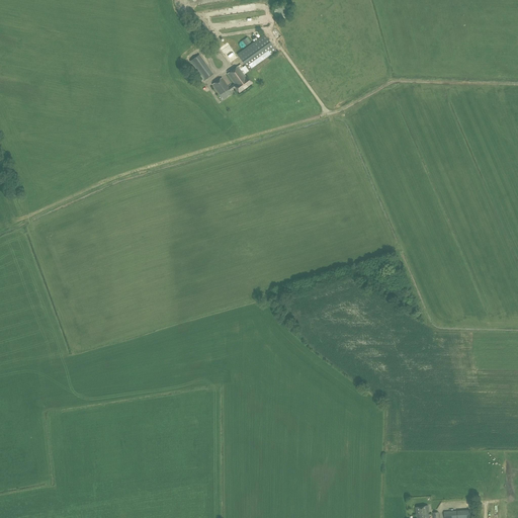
[(274,14),(275,15),(275,16),(276,17),(277,18),(278,18),(279,19),(280,19),(281,19),(282,19),(283,19),(284,18),(285,18),(286,17),(287,16),(287,15),(288,15),(288,14),(288,13),(289,12),(289,11),(288,10),(288,9),(288,8),(287,7),(286,6),(285,5),(284,5),(283,4),(282,4),(281,4),(280,4),(279,5),(278,5),(277,5),(276,6),(276,7),(275,7),(275,8),(274,9),(274,10),(274,11),(274,12),(274,13),(274,14)]
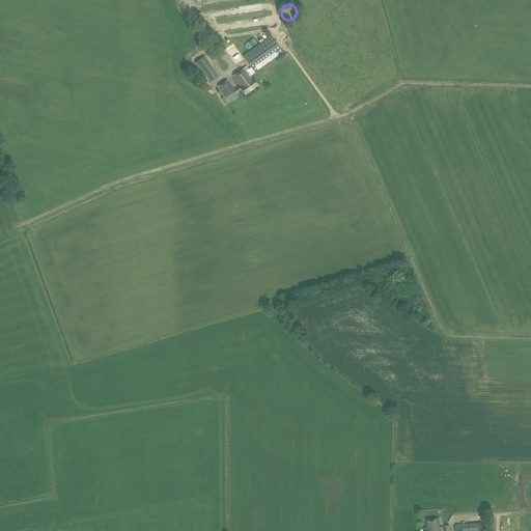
[(250,76),(283,52),(271,35),(243,56),(251,67),(246,71),(244,67),(232,76),(240,86),(234,89),(227,80),(218,86),(229,103),(239,95),(236,92),(242,89),(245,94),(258,85),(253,78),(252,79),(250,76)]
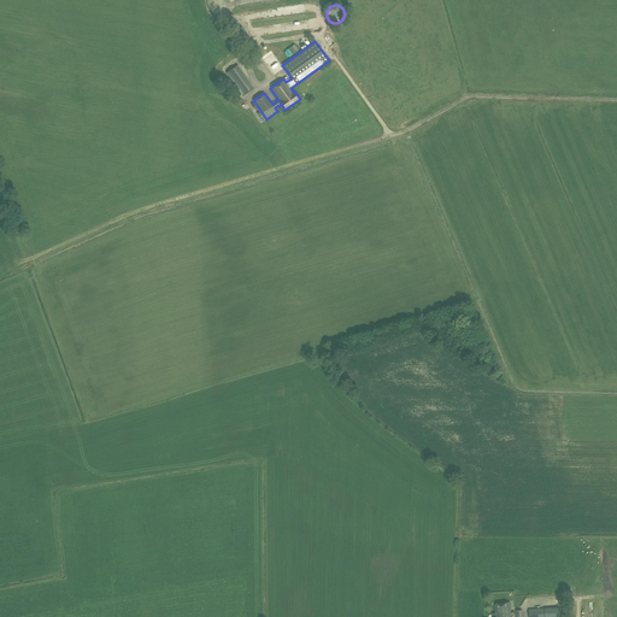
[(274,74),(283,68),(278,60),(286,57),(281,48),(264,58),(274,74)]
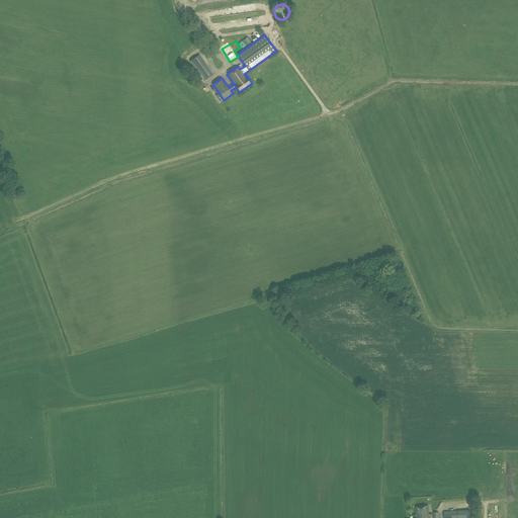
[(199,55),(190,61),(204,80),(212,74),(199,55)]
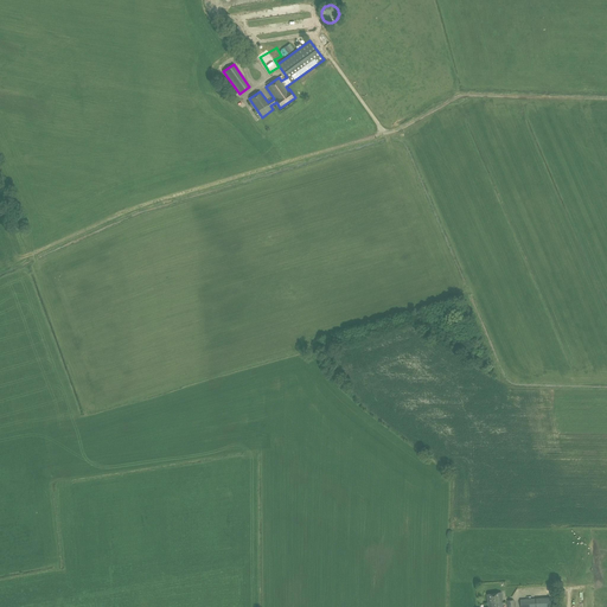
[(489,606),(503,606),(502,601),(503,601),(502,592),(486,594),(487,602),(489,606)]
